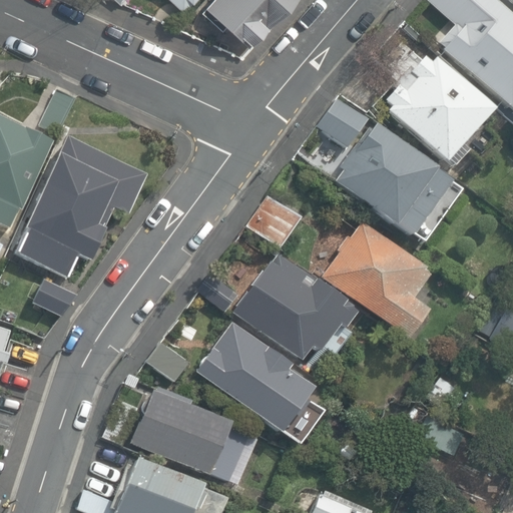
[(168,0),(183,13),(191,5),(194,7),(200,0),(168,0)]
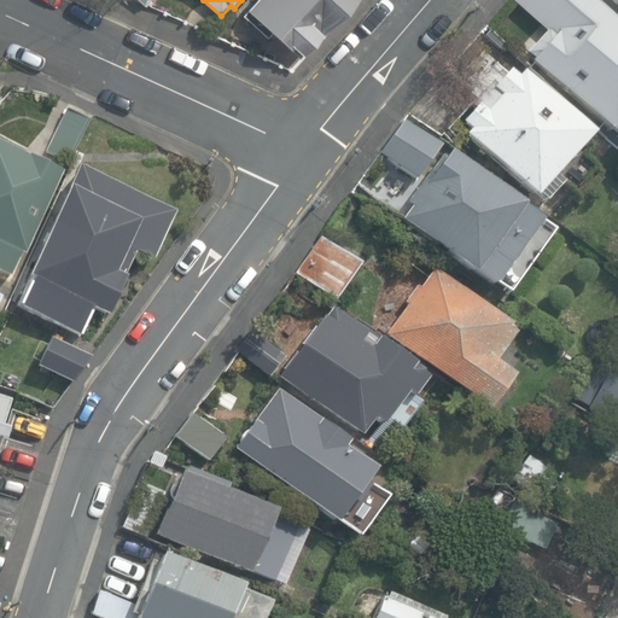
[(246,0),(244,4),(297,52),(343,0),(246,0)]
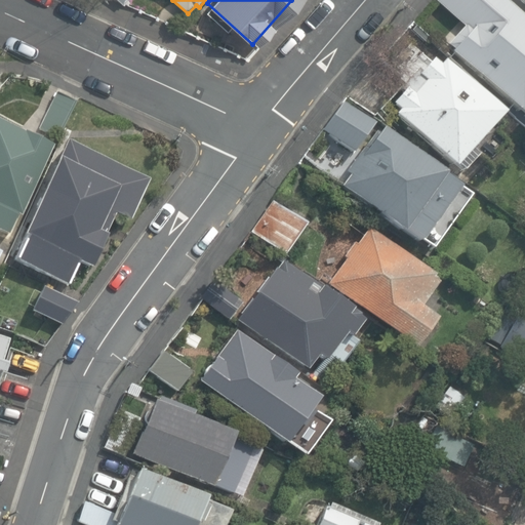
[(440,0),(465,24),(485,3),(481,0),(440,0)]
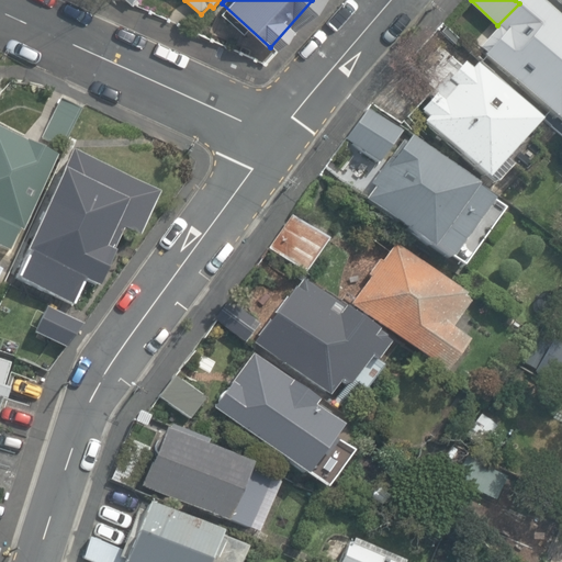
[(561,19),(540,0),(529,0),(482,55),(561,125),(561,19)]
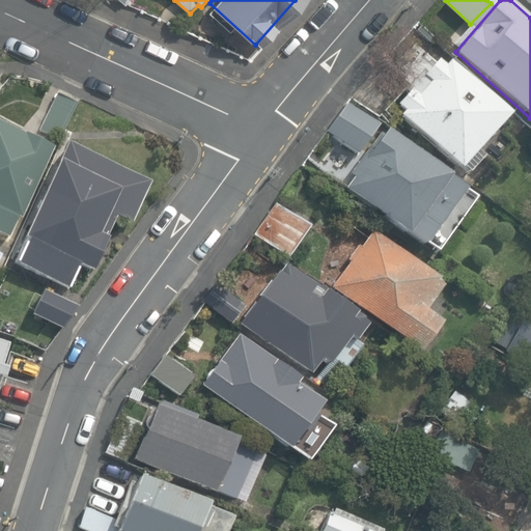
[(431,55),(391,101),(398,108),(393,113),(455,168),(507,110),(445,55),(439,61),(431,55)]
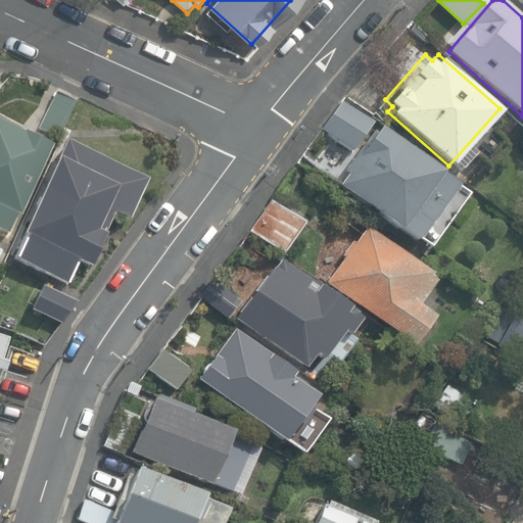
[(77,101),(56,91),(40,127),(60,136),(77,101)]
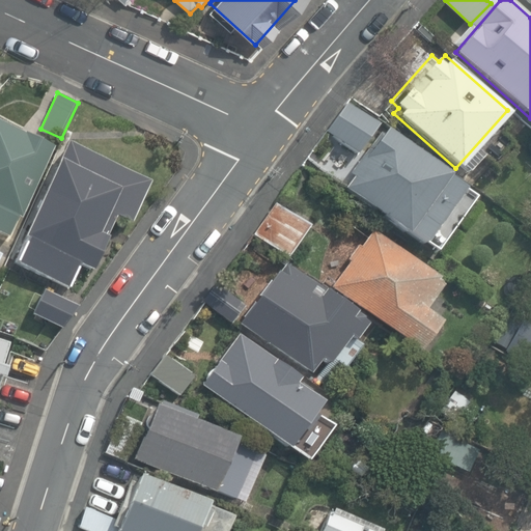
[(56,148),(0,121),(0,231),(9,236),(19,217),(22,219),(56,148)]
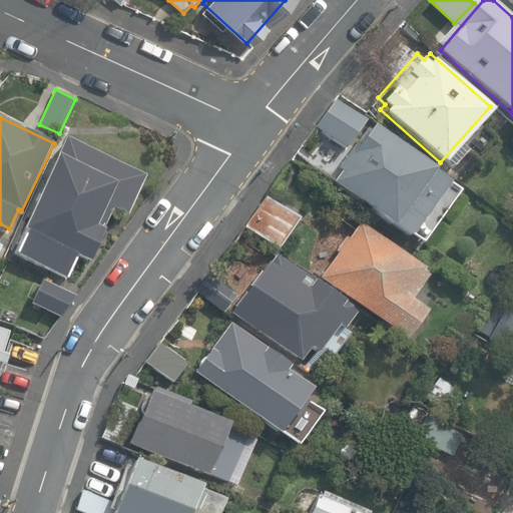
[(448,177),(371,120),(329,176),(406,233),(448,177)]
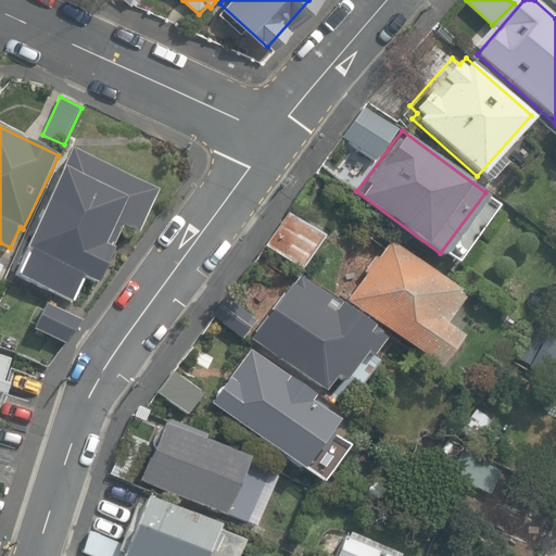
[(73,151),(17,275),(76,301),(86,279),(101,286),(117,248),(108,243),(118,220),(141,231),(161,190),(73,151)]
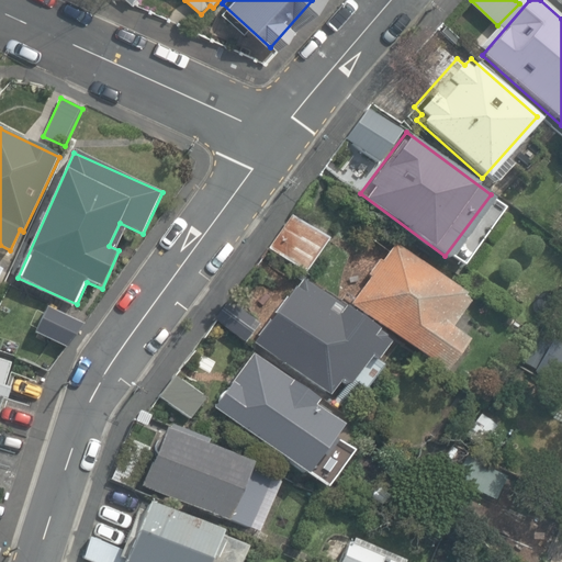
[(328,240),(291,216),(269,249),(306,273),(328,240)]
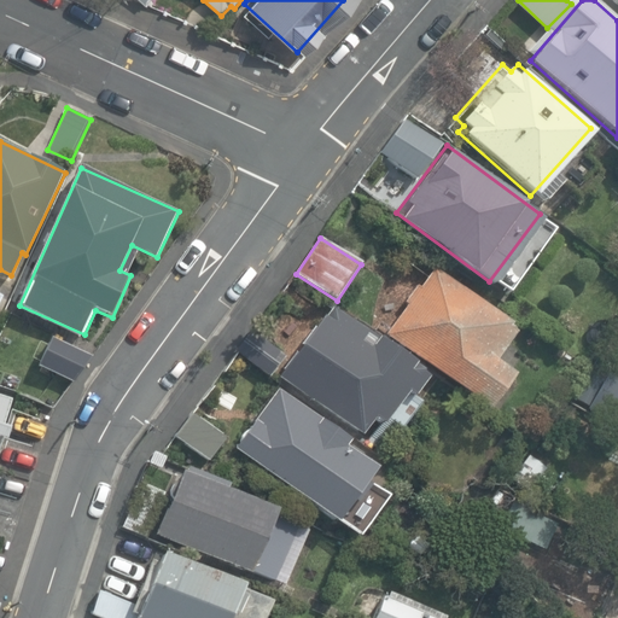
[(431,270),(385,334),(491,410),(518,374),(496,360),(517,332),(431,270)]
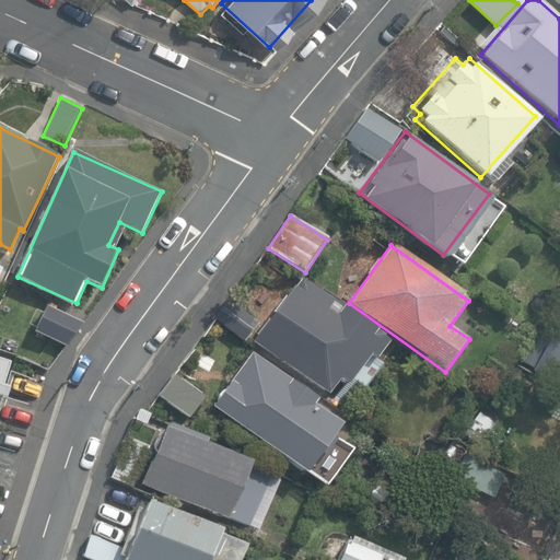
[(385,337),(303,279),(257,342),(329,394),(340,378),(351,386),(385,337)]
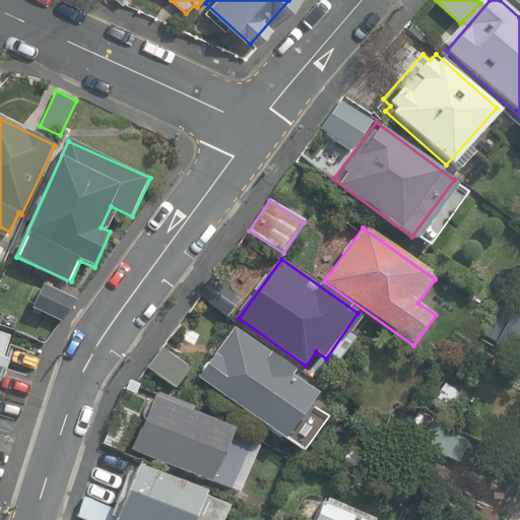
[(213,277),(199,297),(226,317),(241,298),(213,277)]
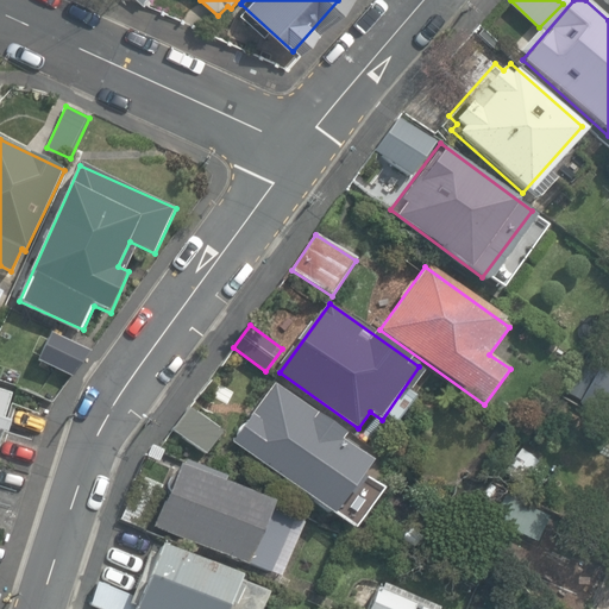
[(82,345),(49,328),(35,356),(68,372),(82,345)]
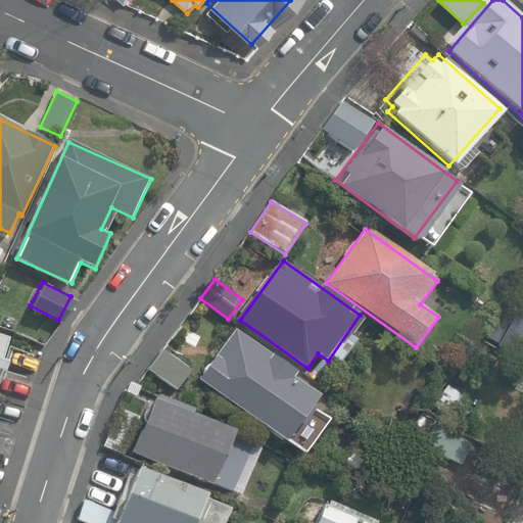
[(300,373),(235,328),(198,380),(287,443),(319,397),(294,381),(300,373)]
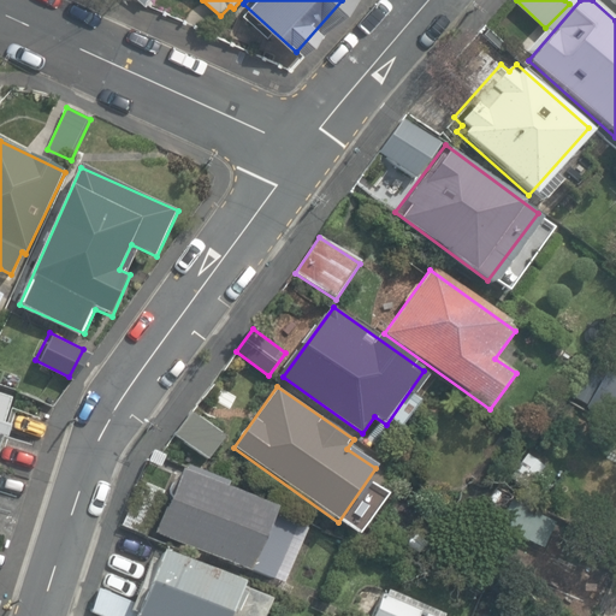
[(225,439),(191,413),(175,436),(208,461),(225,439)]
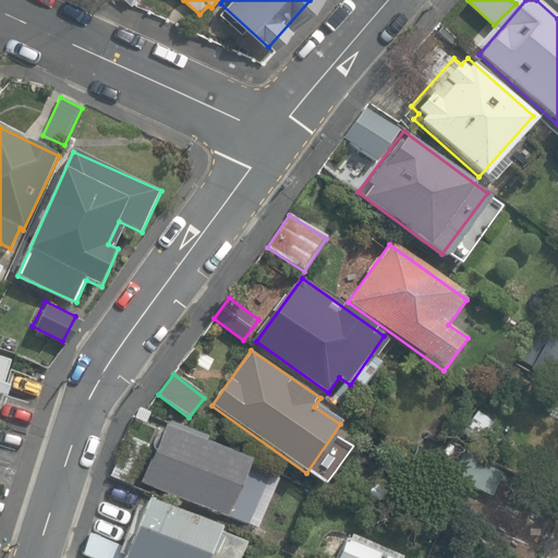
[(162,419),(137,478),(221,514),(247,455),(162,419)]
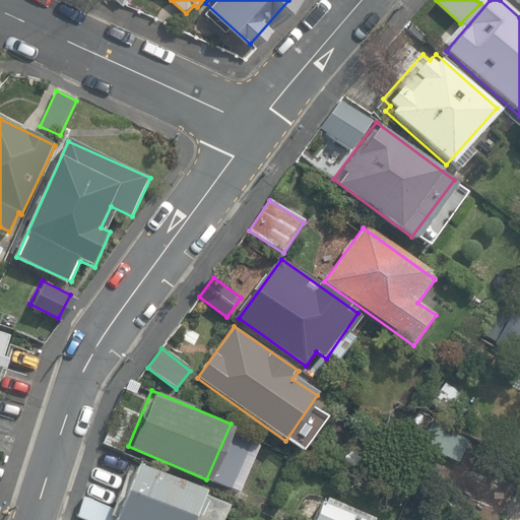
[(216,519),(225,501),(137,462),(117,508),(84,494),(76,511),(98,519),(216,519)]
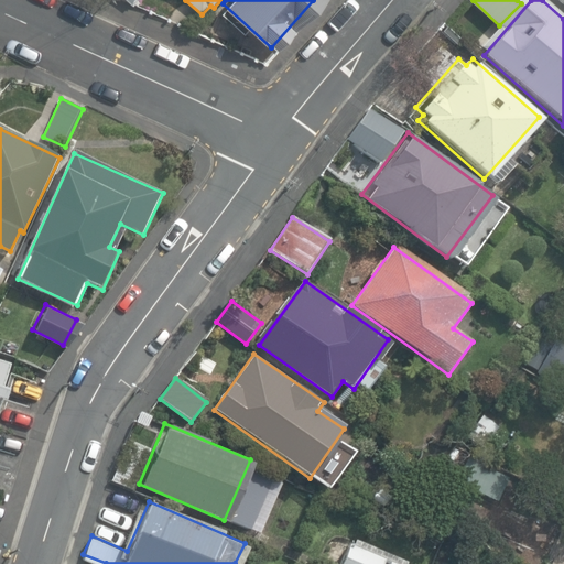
[(394,563),(343,537),(327,563),(394,563)]
